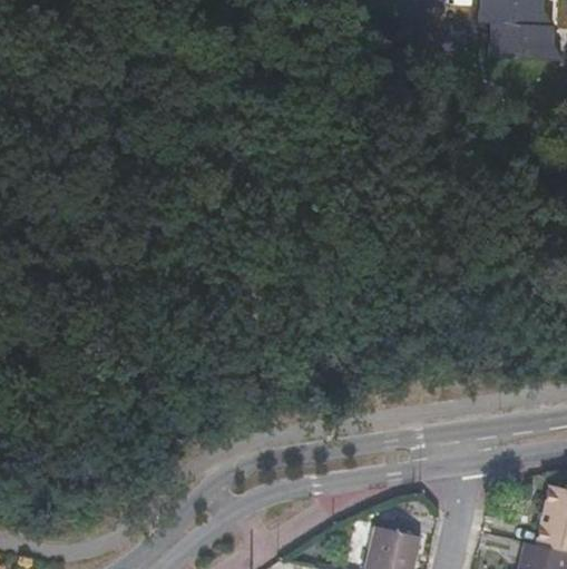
[(486,0),(488,23),(501,22),(545,19),(544,6),(543,0),(486,0)]
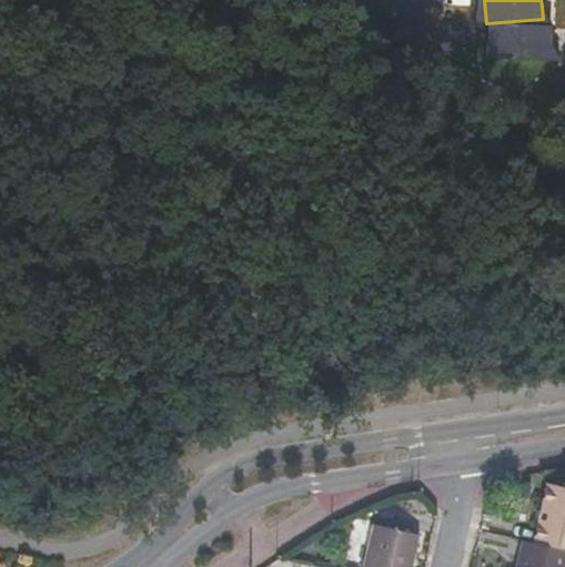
[(553,19),(542,6),(543,19),(553,19)]
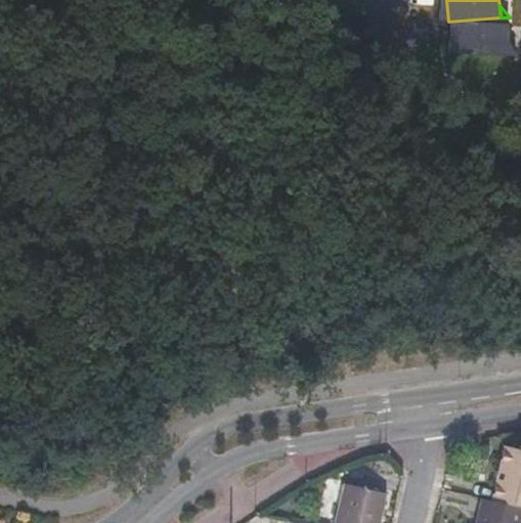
[(501,17),(461,20),(463,52),(517,49),(516,33),(515,17),(510,17),(501,17)]
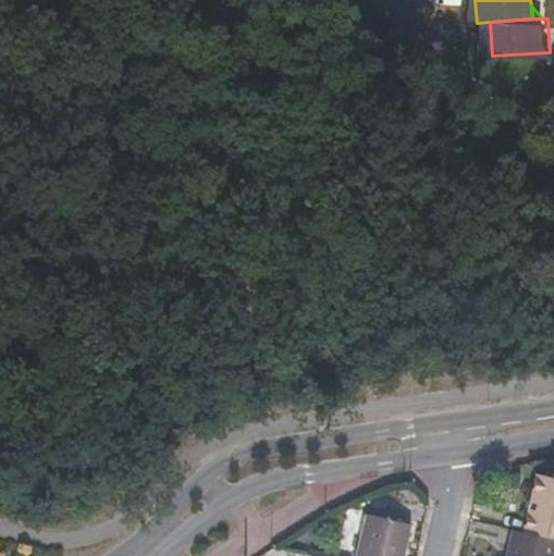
[(553,477),(536,473),(522,531),(553,538),(553,477)]
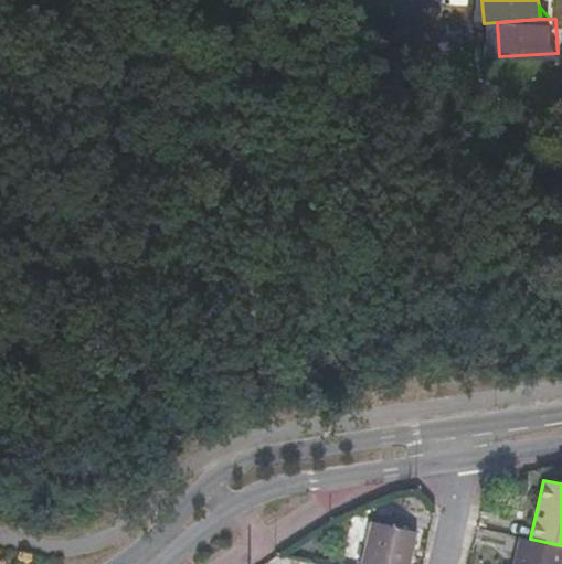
[(406,563),(415,531),(368,520),(357,563),(406,563)]
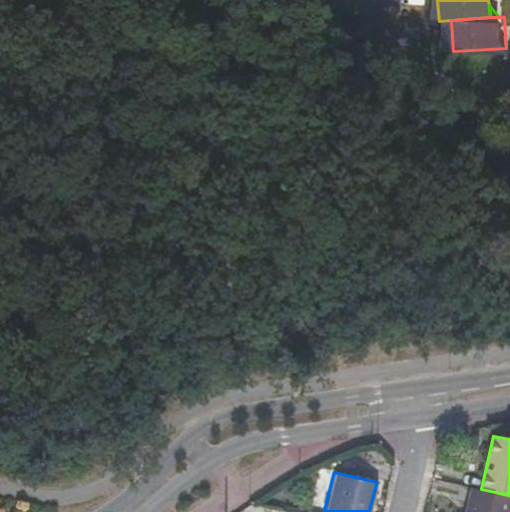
[(509,495),(481,489),(474,488),(468,511),(509,511),(509,495)]
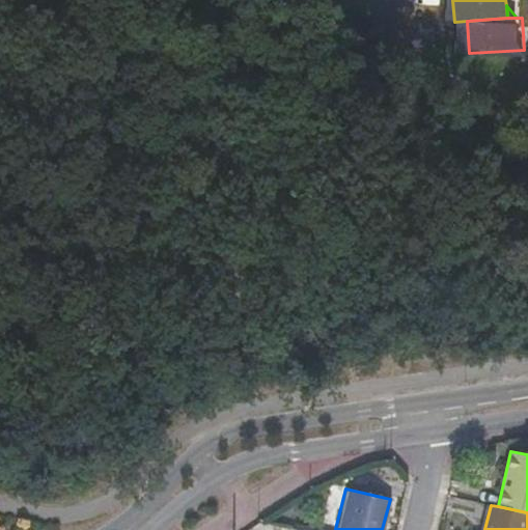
All buildings are outlined.
